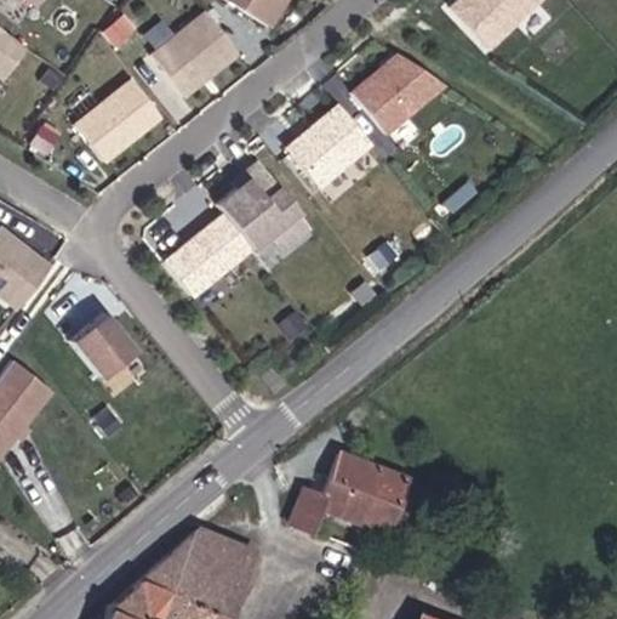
[(229,0),(269,24),(284,0),(229,0)]
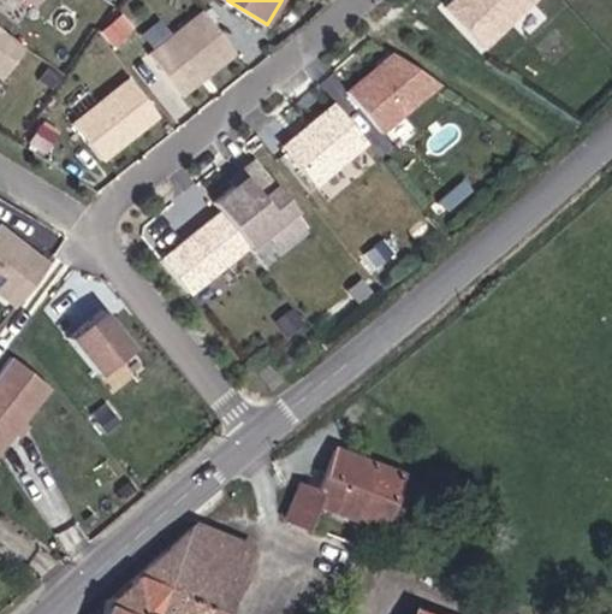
[(452,0),(447,5),(485,46),(533,0),(452,0)]
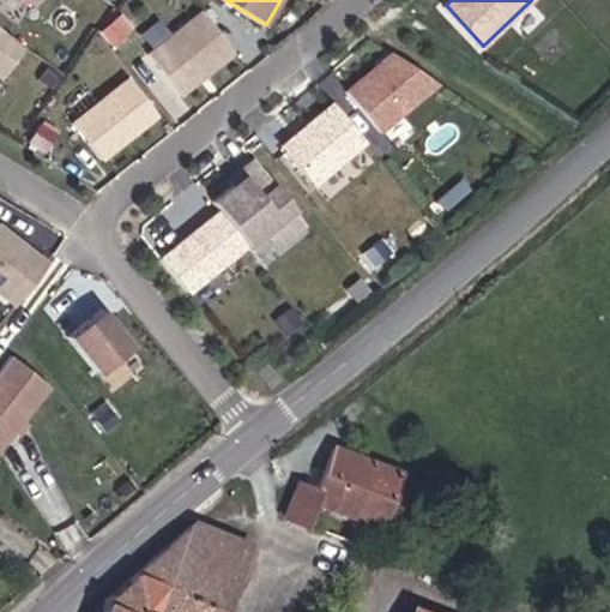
[(235,51),(203,10),(150,53),(182,94),(235,51)]
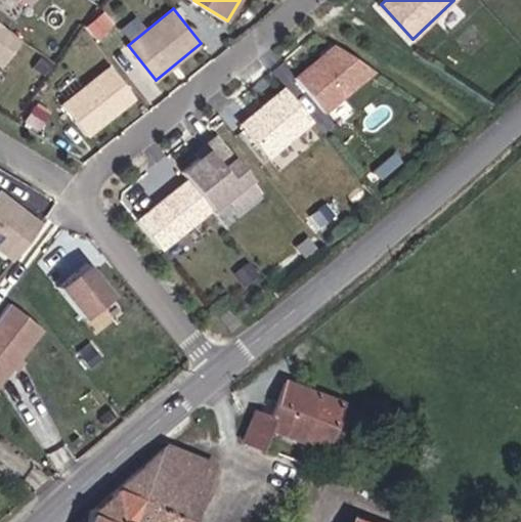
[(103,10),(87,24),(96,36),(114,22),(103,10)]
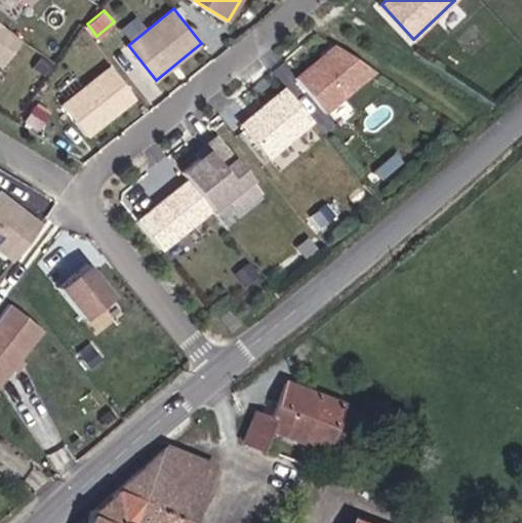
[(22,38),(0,22),(0,63),(2,65),(22,38)]
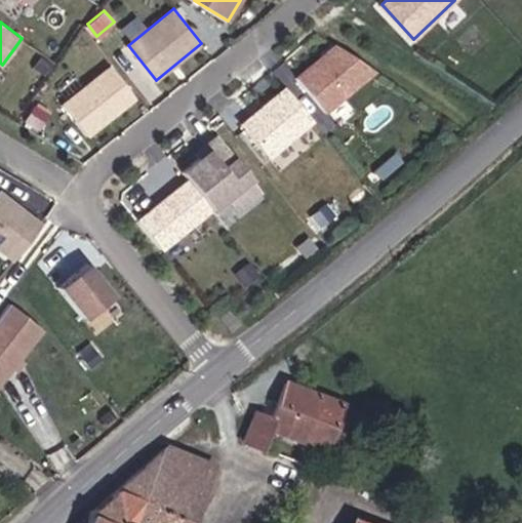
[(314,63),(297,76),(326,111),(375,70),(336,44),(323,54),(326,58),(317,66),(314,63)]
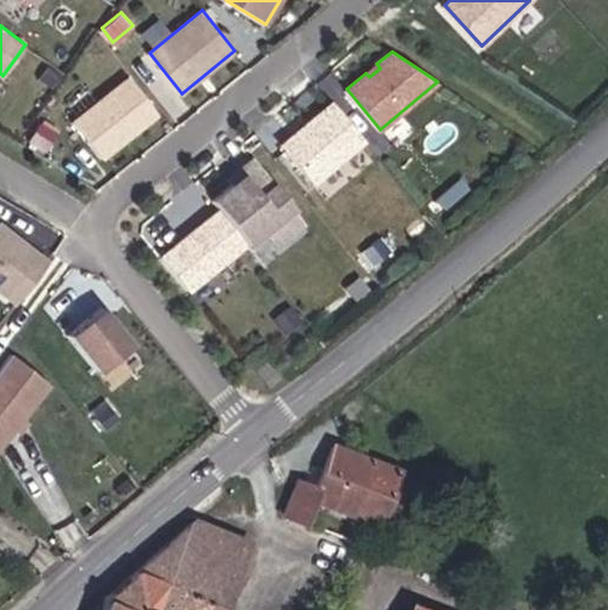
[(158,113),(128,77),(73,121),(103,157),(158,113)]
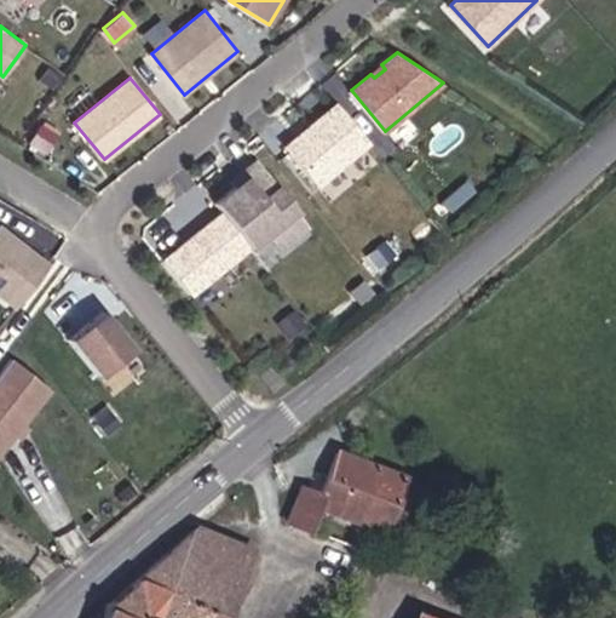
[(286,146),(318,184),(370,142),(338,102),(286,146)]
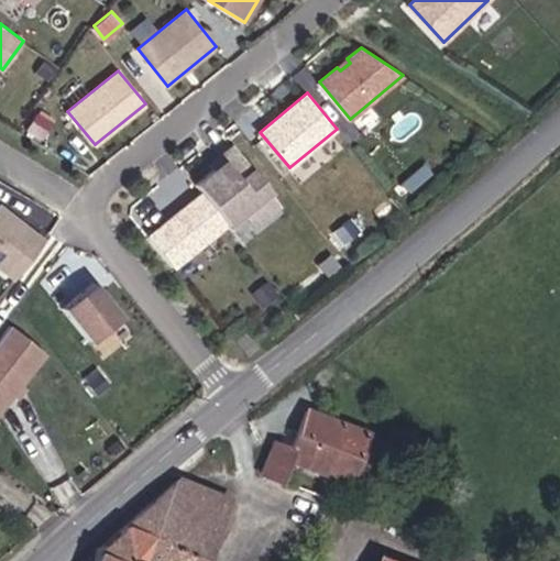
[(234,145),(221,156),(223,161),(196,183),(228,223),(229,223),(271,190),(234,145)]
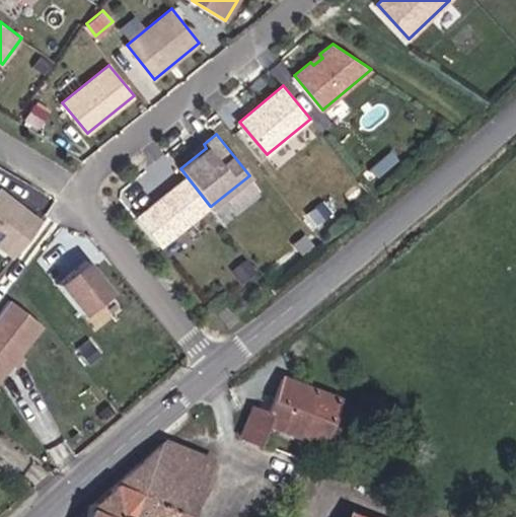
[(391,152),(372,168),(378,175),(397,159),(391,152)]
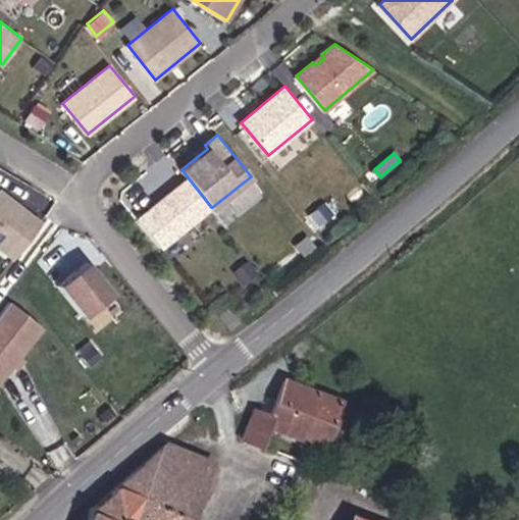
[(211,207),(188,177),(138,217),(161,247),(211,207)]
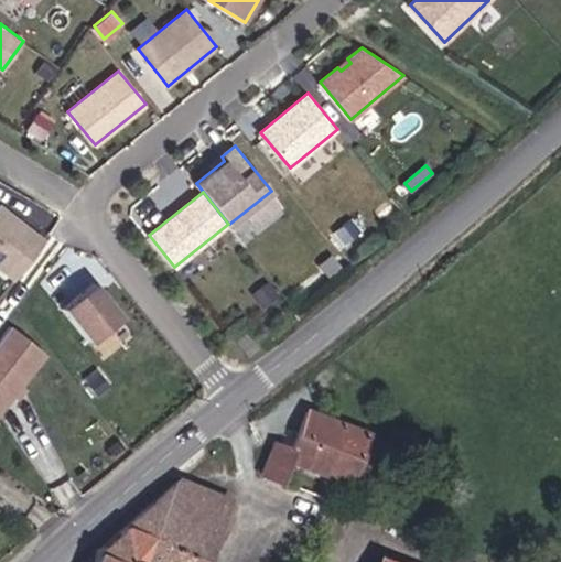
[(0,265),(15,277),(46,239),(0,203),(0,265)]
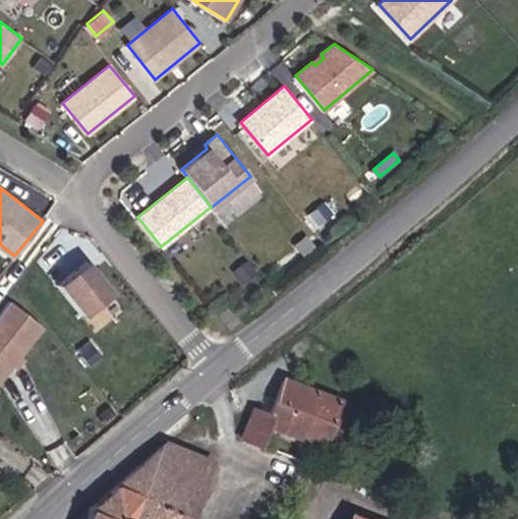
[(113,293),(88,261),(59,284),(84,315),(113,293)]
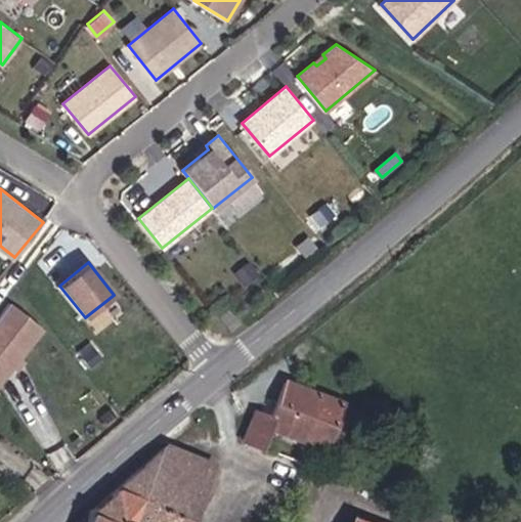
[(10,302),(0,314),(0,380),(42,327),(10,302)]
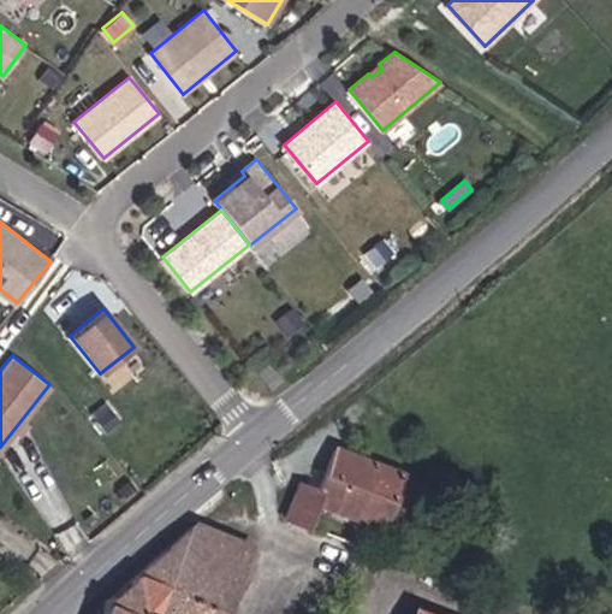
[(281,379),(268,362),(257,371),(271,388),(281,379)]
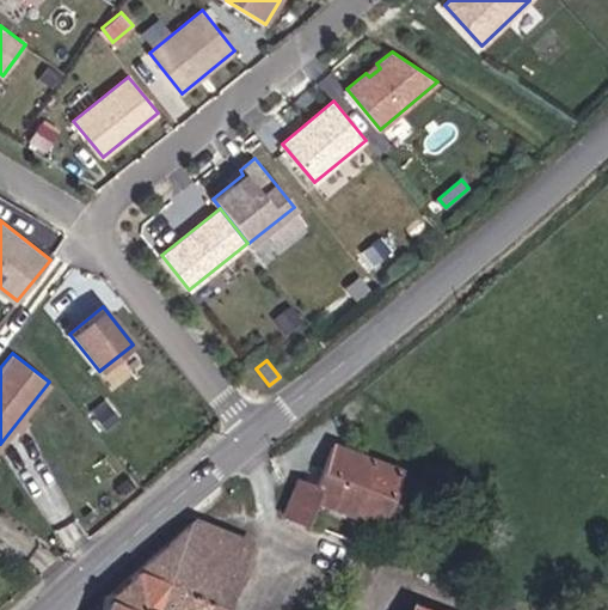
[(381,523),(401,469),(336,444),(327,465),(313,461),(305,481),(300,480),(287,513),(307,522),(317,498),(381,523)]
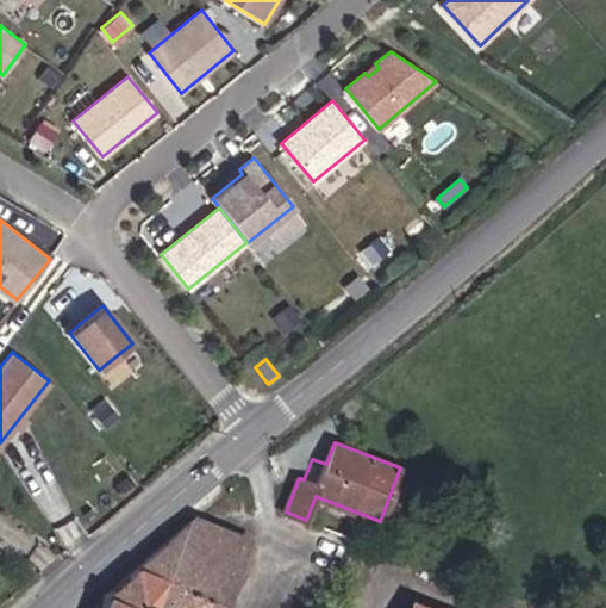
[(222,607),(250,540),(193,517),(108,591),(101,607),(222,607)]
